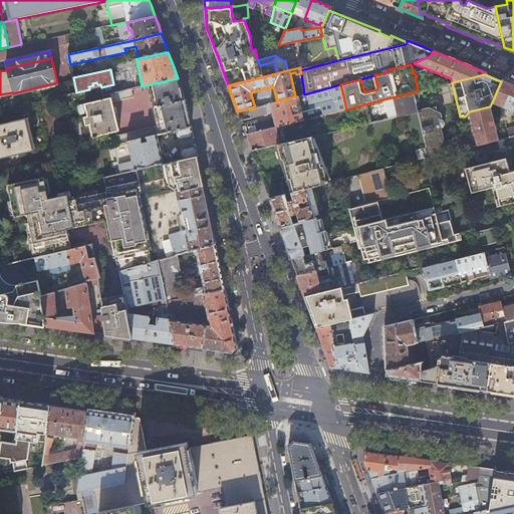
[(114,136),(116,145),(127,142),(157,135),(176,131),(191,126),(189,109),(186,101),(183,101),(177,78),(150,84),(156,106),(154,107),(158,125),(114,136)]
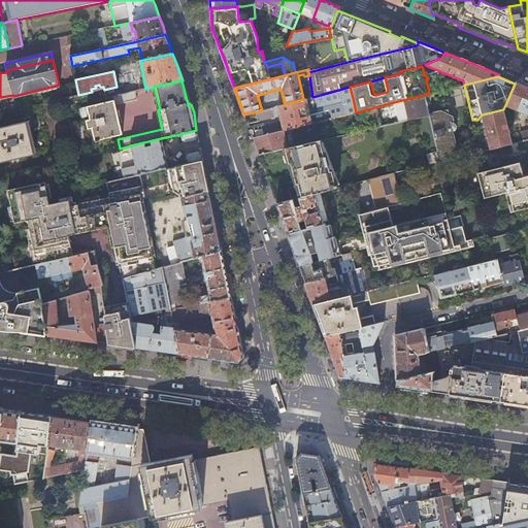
[(527,87),(523,85),(515,81),(515,84),(505,105),(527,114),(527,87)]
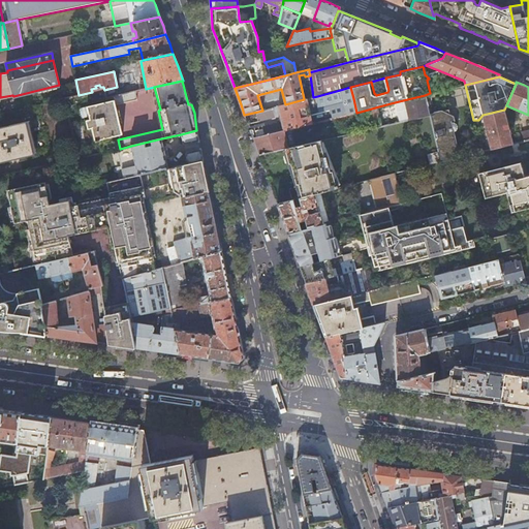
[(329,93),(317,96),(319,107),(353,98),(350,87),(340,90),(341,96),(330,99),(329,93)]
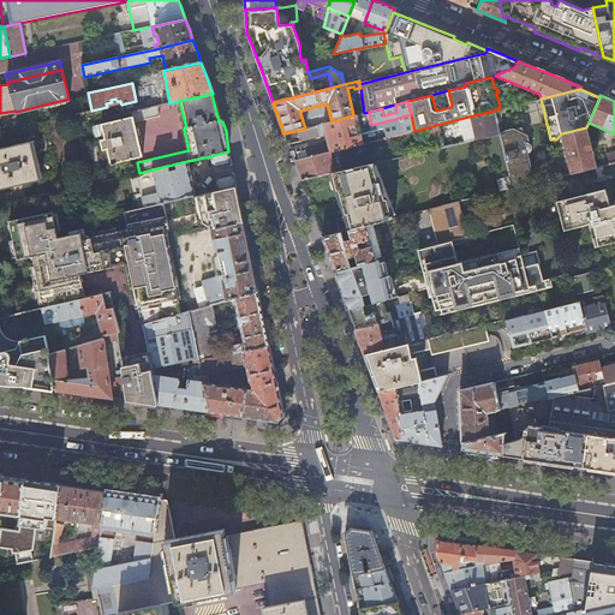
[(305,129),(332,121),(327,103),(299,111),(305,129)]
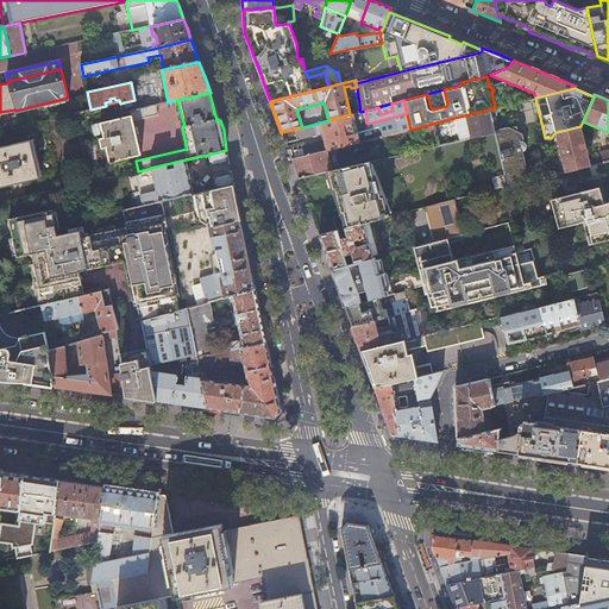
[(393,111),(391,104),(378,107),(380,114),(393,111)]
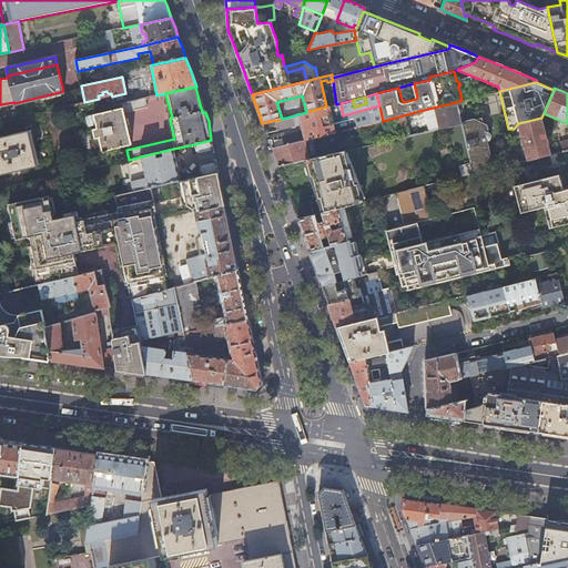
[(122,103),(121,103),(122,109),(93,115),(95,129),(92,130),(94,139),(98,138),(101,152),(102,152),(102,153),(108,152),(107,150),(131,145),(124,112),(146,108),(144,98),(122,103)]
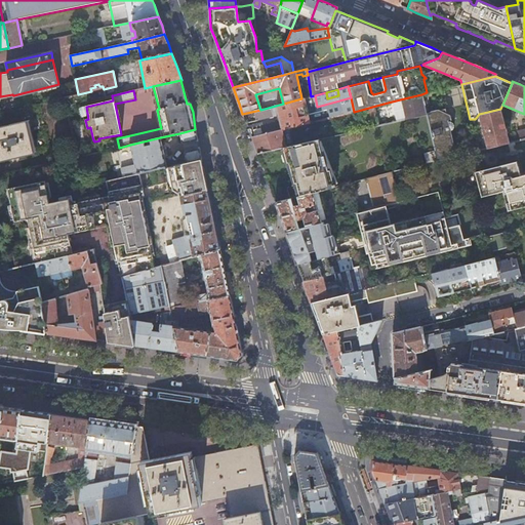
[(421,94),(400,99),(403,113),(399,112),(394,114),(396,121),(426,114),(426,112),(421,94)]
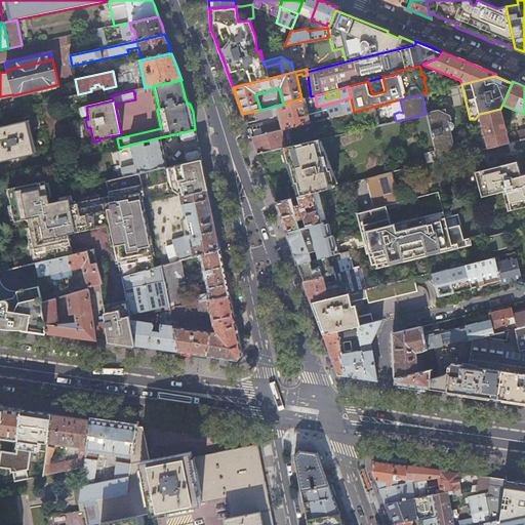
[(260,110),(242,114),(245,123),(278,115),(279,121),(248,128),(251,137),(289,127),(310,123),(307,113),(306,108),(313,106),(311,96),(301,98),(283,104),(260,110)]
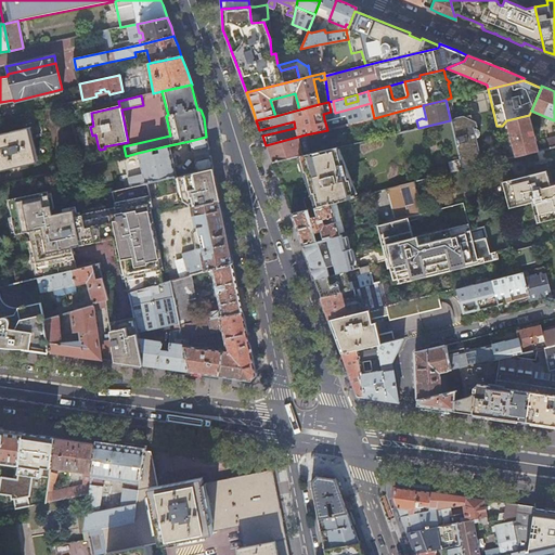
[(374,118),(371,103),(335,113),(333,113),(334,117),(336,127),(374,118)]
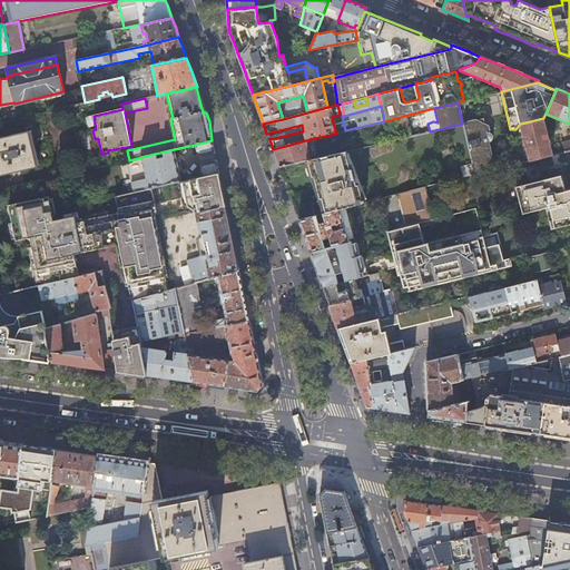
[(404,116),(396,118),(401,138),(409,137),(404,116)]
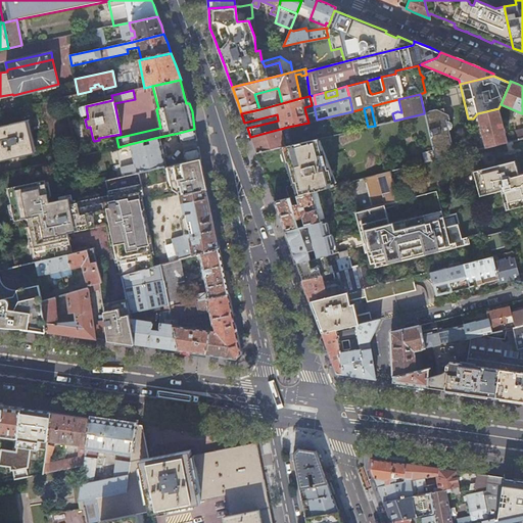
[(433,108),(424,111),(424,113),(432,149),(435,160),(455,155),(449,132),(448,132),(449,131),(452,129),(452,128),(453,126),(453,124),(452,122),(449,121),(448,121),(447,115),(437,109),(435,108),(433,108)]
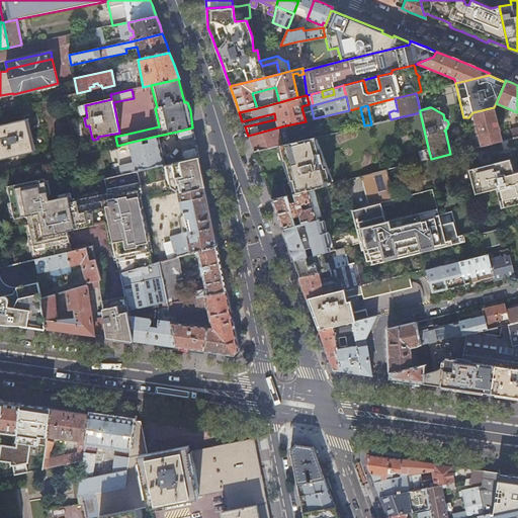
[(472,112),(481,146),(501,141),(494,107),(472,112)]
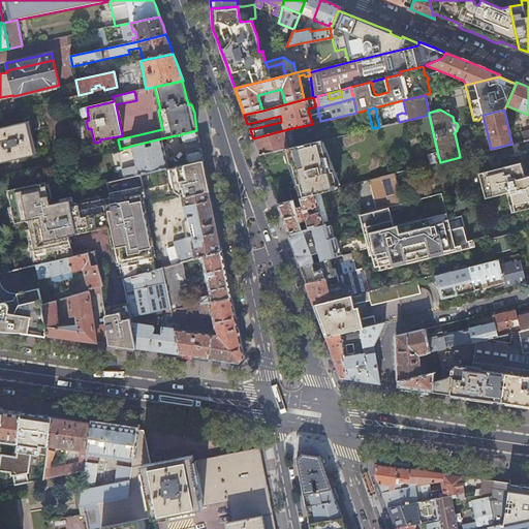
[(318,112),(309,114),(312,124),(320,121),(318,112)]
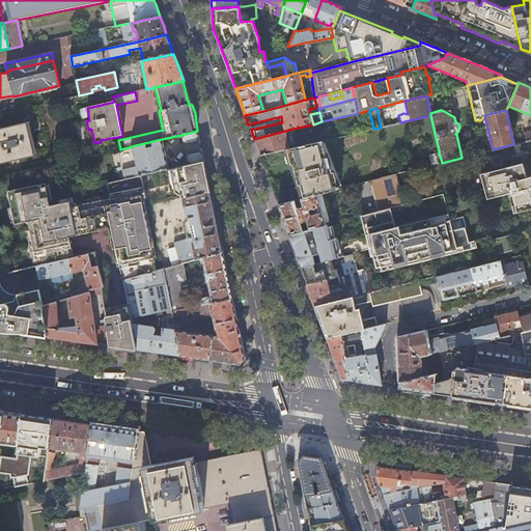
[(26,122),(0,128),(0,163),(34,156),(26,122)]
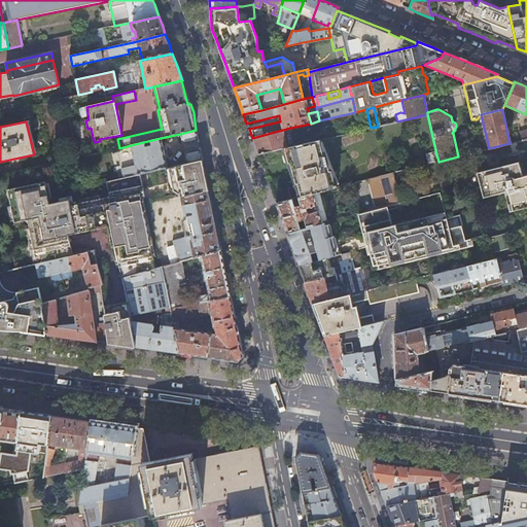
[(291,132),(290,128),(252,138),(256,150),(257,154),(286,147),(283,134),(291,132)]
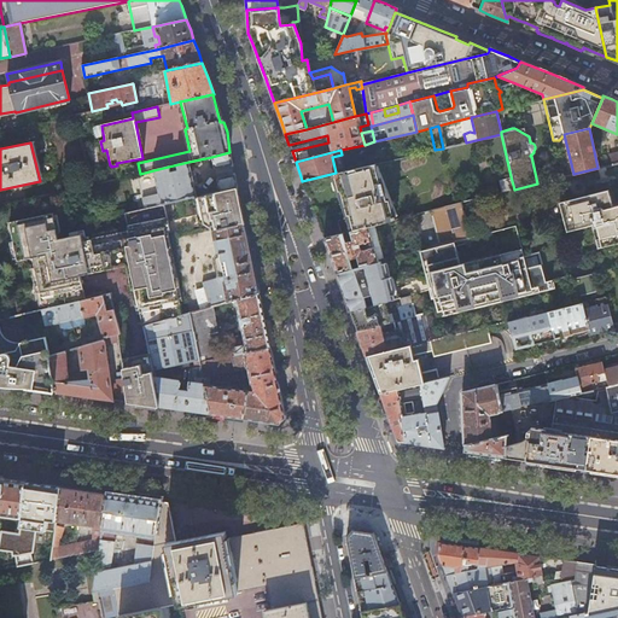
[(229,152),(211,157),(215,170),(232,165),(229,152)]
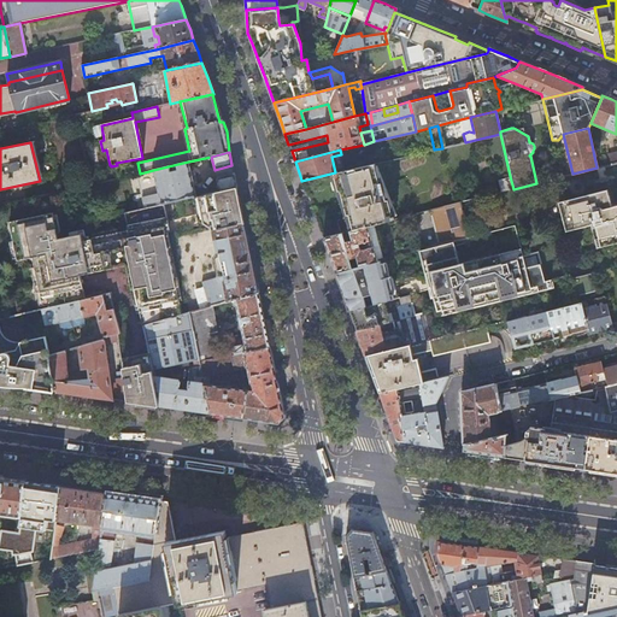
[(616,152),(606,154),(609,165),(616,162),(616,152)]
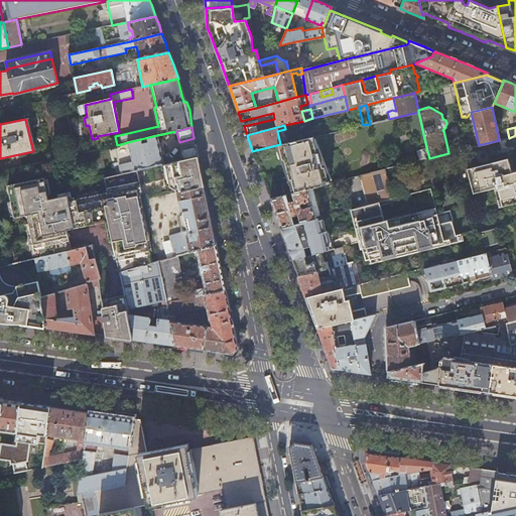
[(157,135),(128,142),(135,171),(137,170),(161,164),(163,164),(157,135)]
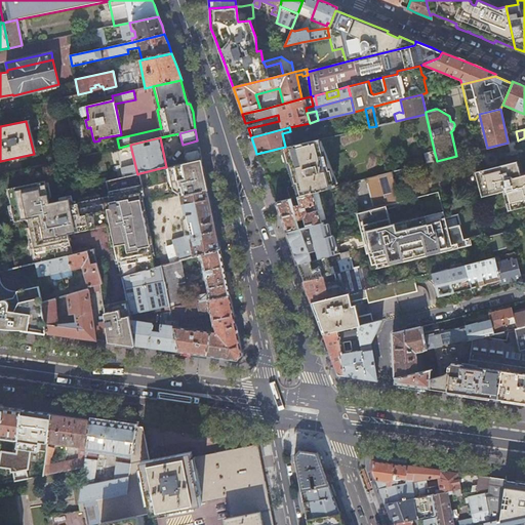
[(318,139),(285,147),(256,154),(266,178),(272,194),(274,200),(275,202),(290,198),(287,188),(294,186),(297,196),(313,193),(334,187),(334,185),(332,185),(329,170),(327,170),(323,155),(321,156),(318,139)]
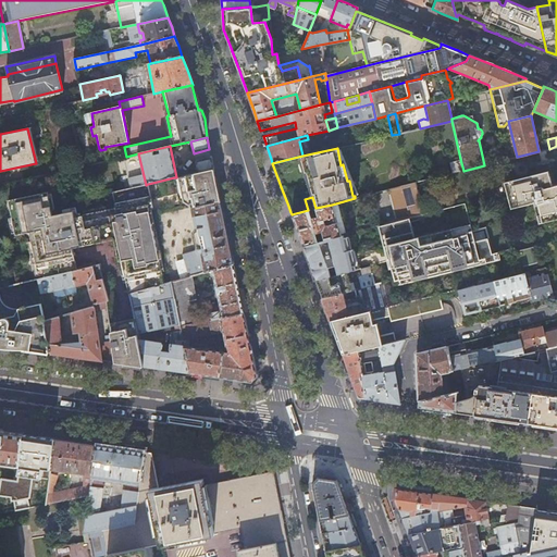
[(209,149),(194,153),(195,161),(211,158),(210,153),(209,149)]
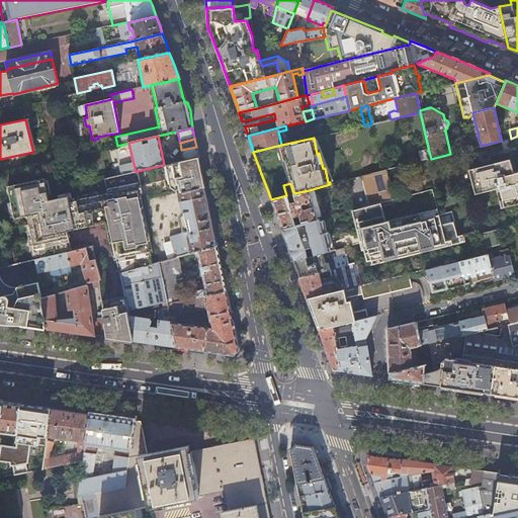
[(196,147),(181,150),(184,161),(198,157),(196,147)]
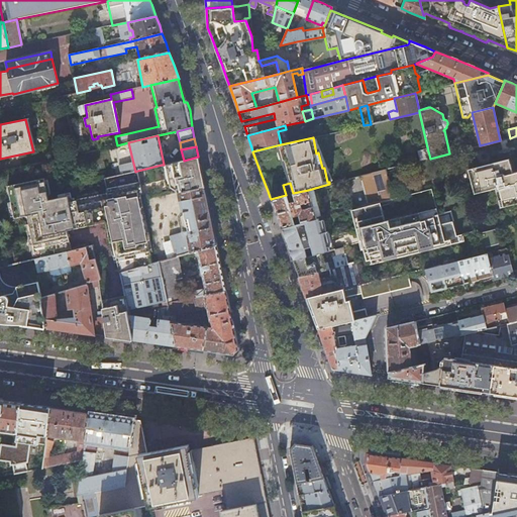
[(430,159),(427,147),(416,151),(418,162),(430,159)]
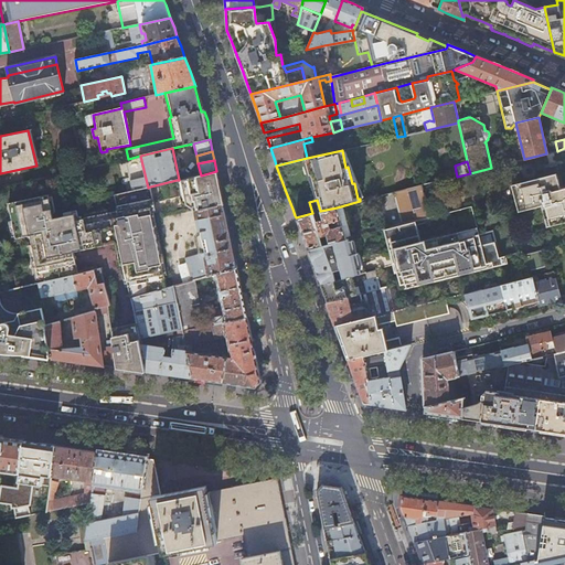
[(182,205),(193,211),(194,212),(194,211),(223,204),(220,189),(216,171),(201,176),(199,176),(179,180),(177,180),(182,205)]
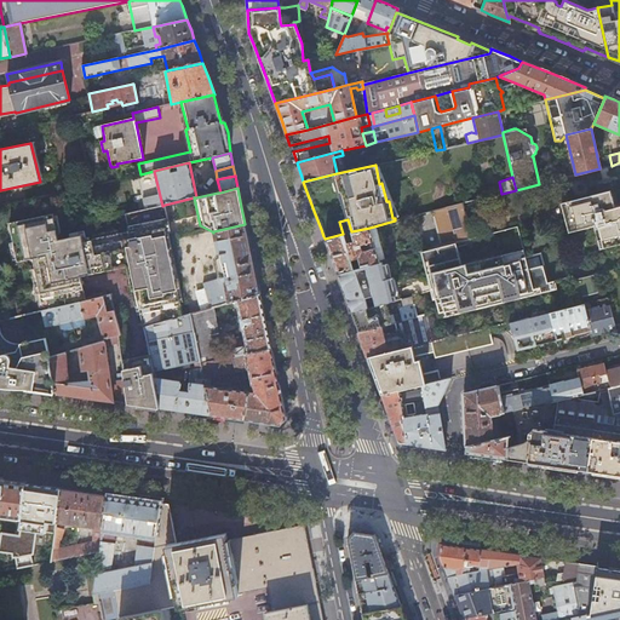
[(619,189),(567,202),(574,231),(600,225),(606,248),(619,244),(619,189)]
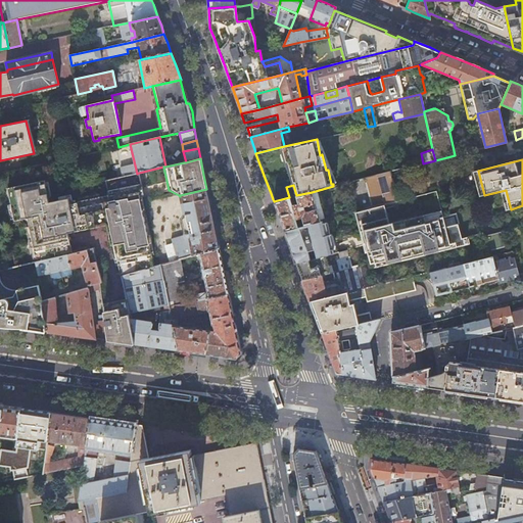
[(397,201),(389,172),(365,178),(373,207),(383,205),(397,201)]
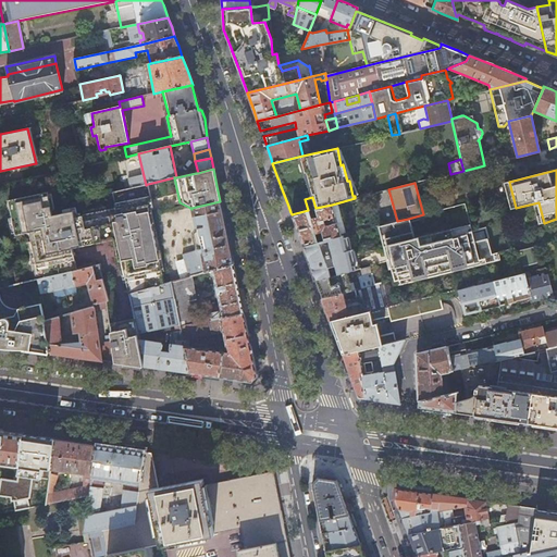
[(146,185),(133,187),(140,220),(150,218),(149,211),(148,209),(152,208),(148,184),(146,185)]
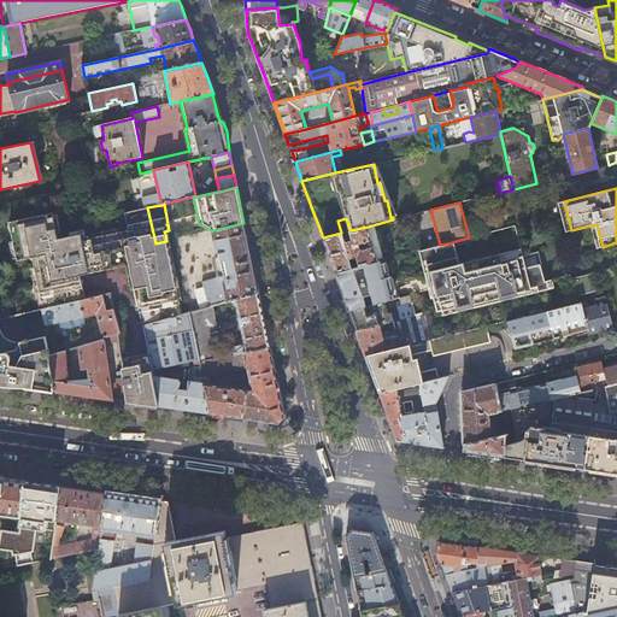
[(481,204),(472,205),(477,223),(486,221),(481,204)]
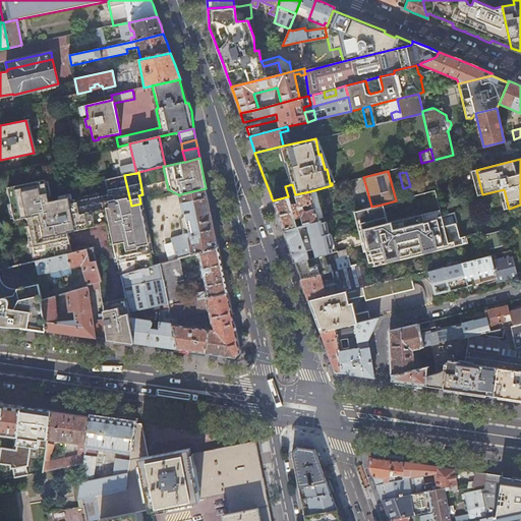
[(124,175),(106,179),(109,193),(100,195),(79,199),(77,200),(77,201),(75,201),(70,203),(69,197),(60,198),(50,201),(49,196),(48,192),(11,200),(11,205),(14,219),(15,221),(29,219),(30,227),(37,258),(37,262),(72,253),(68,233),(108,225),(112,245),(115,245),(119,266),(121,275),(155,266),(152,254),(140,204),(131,206),(124,175)]
